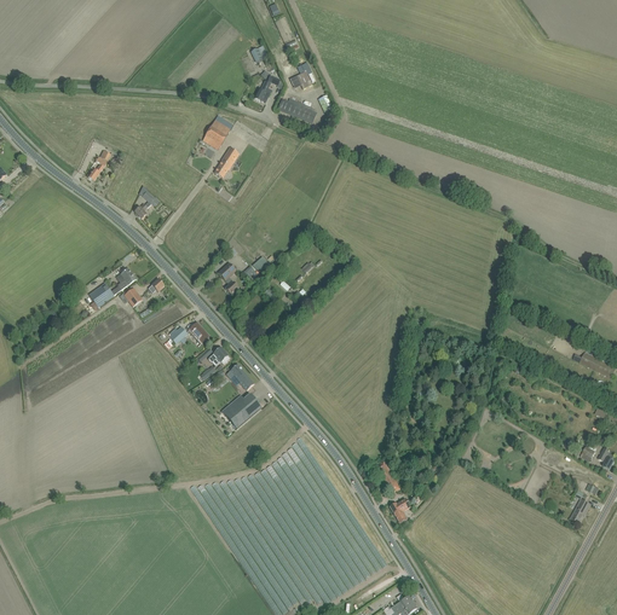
[(265,56),(264,53),(259,54),(255,46),(248,50),(254,61),(265,56)]
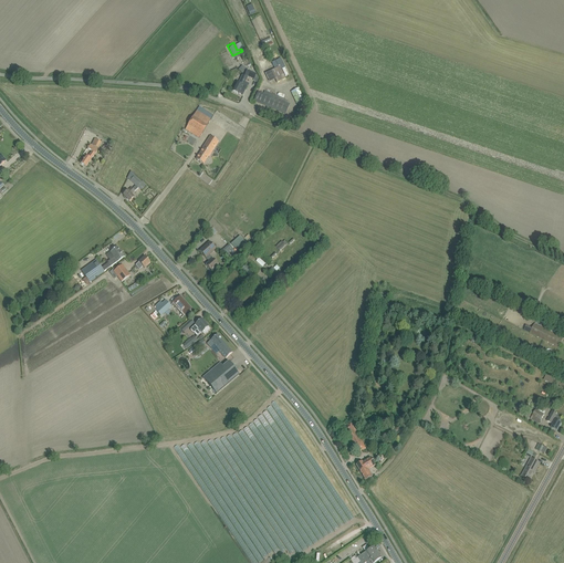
[(278,63),(269,68),(273,76),(274,80),(283,75),(278,63)]
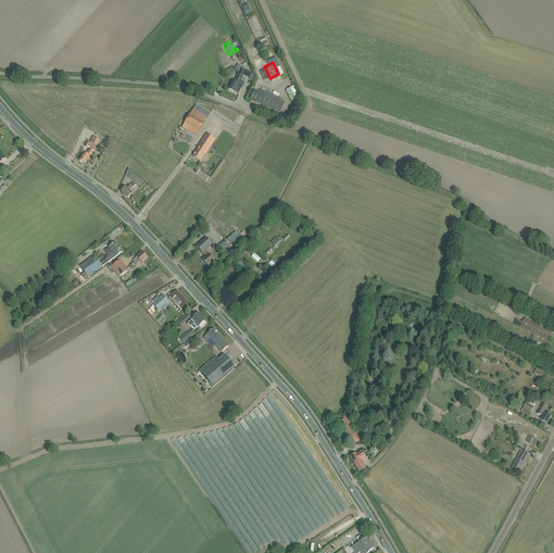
[(247,75),(250,70),(240,65),(238,71),(247,75)]
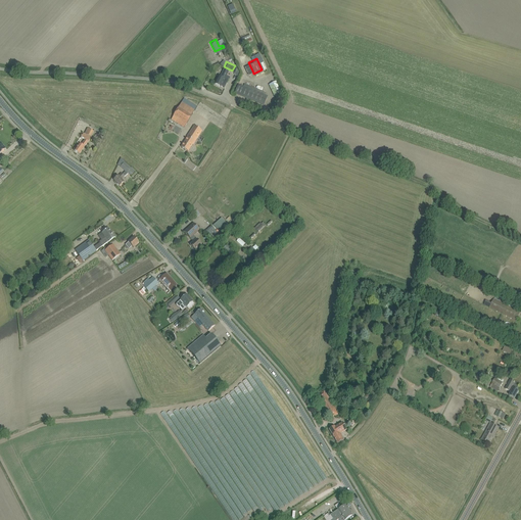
[(222,85),(225,80),(227,75),(224,73),(226,68),(222,66),(218,75),(217,74),(215,77),(212,82),(219,84),(219,83),(222,85)]
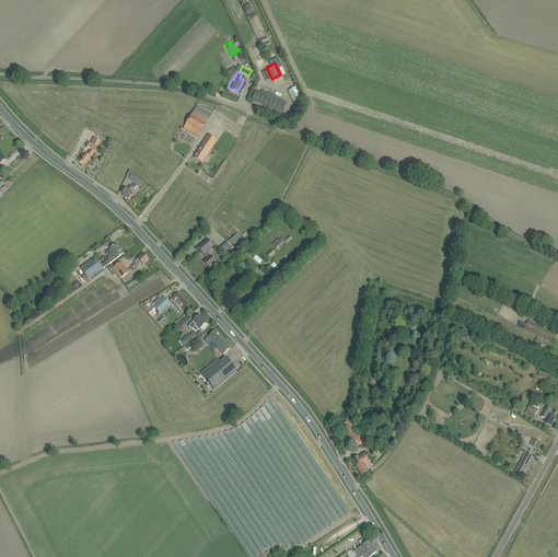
[(300,96),(294,84),(286,88),(292,100),(300,96)]
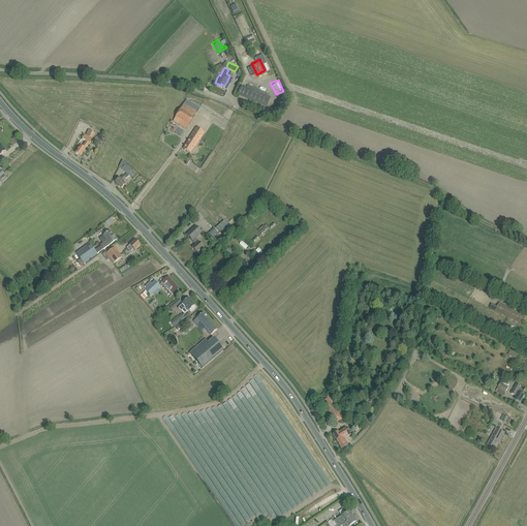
[(265,103),(267,98),(269,94),(239,83),(236,91),(265,103)]
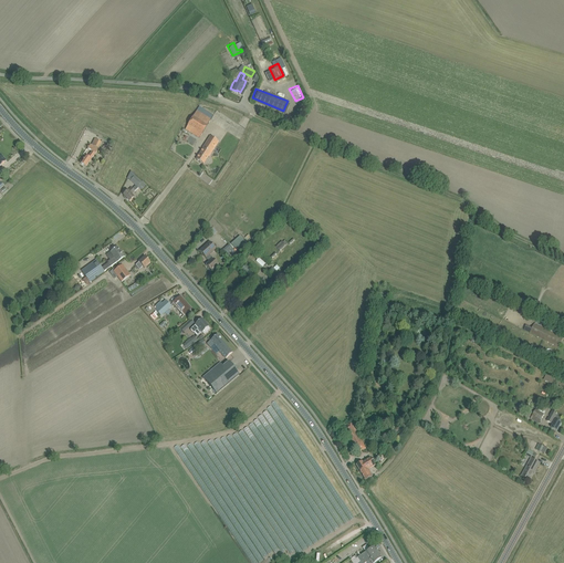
[(197,135),(211,113),(197,104),(183,126),(197,135)]
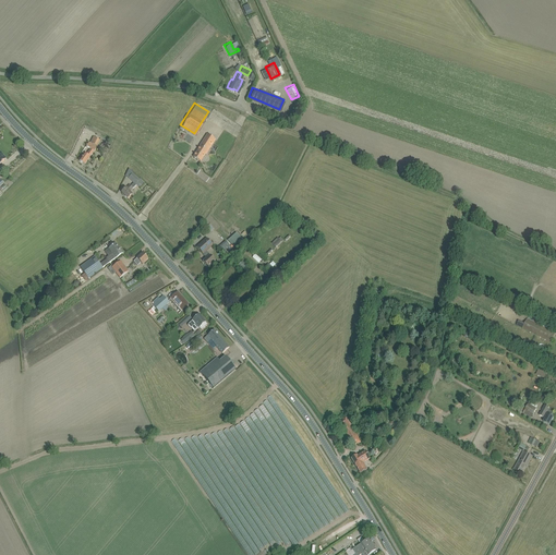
[(222,128),(210,148),(225,157),(237,135),(222,128)]
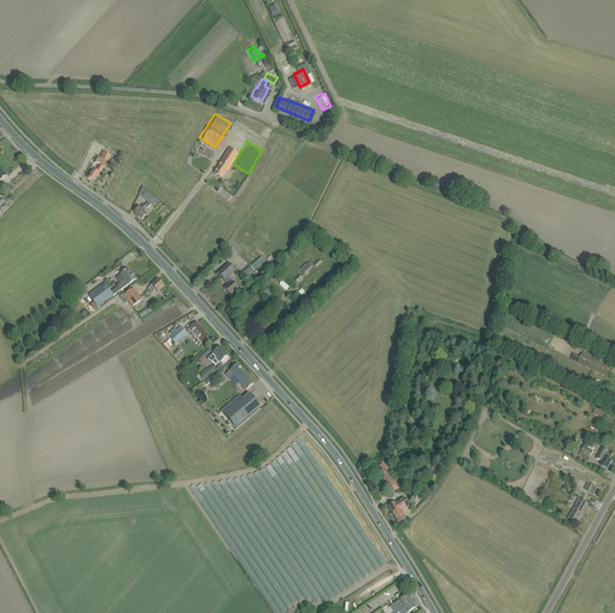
[(220,176),(223,170),(229,160),(235,151),(227,145),(211,170),(220,176)]
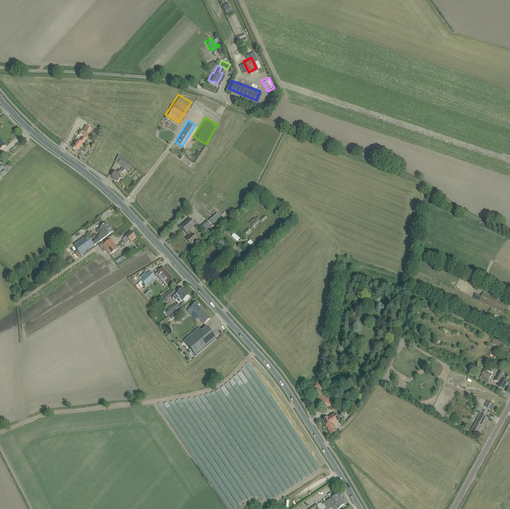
[(81,128),(87,132),(90,126),(84,123),(81,128)]
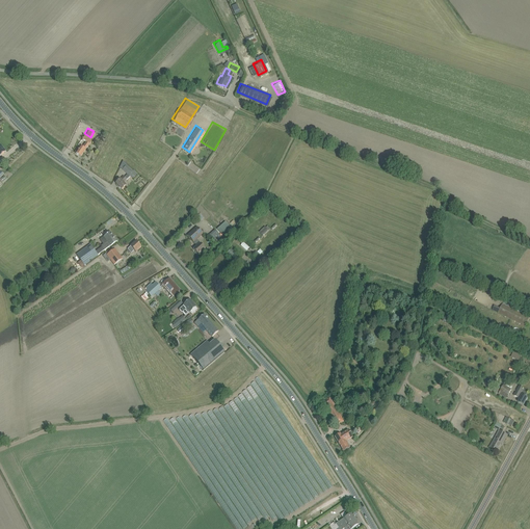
[(78,154),(81,150),(87,141),(90,138),(83,133),(80,136),(84,139),(80,144),(79,143),(74,151),(78,154)]
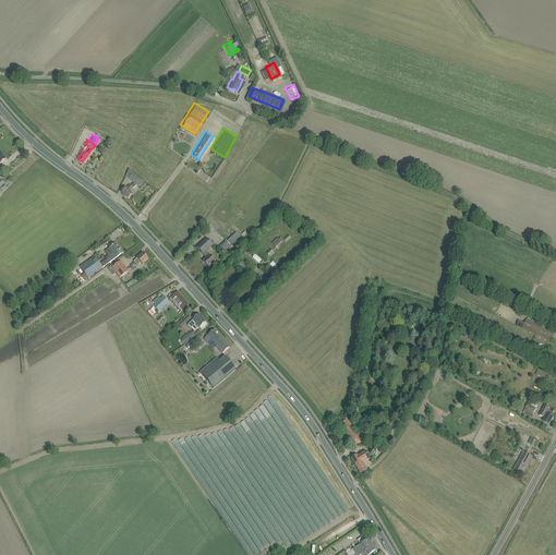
[(124,185),(119,190),(125,196),(130,192),(128,189),(131,185),(134,182),(137,184),(142,180),(137,176),(137,177),(131,170),(127,166),(123,173),(127,176),(132,180),(129,182),(128,182),(124,185)]
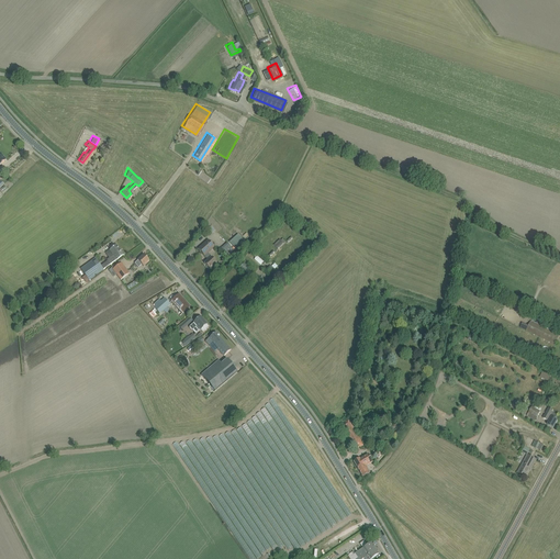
[(238,233),(230,241),(234,247),(244,238),(238,233)]
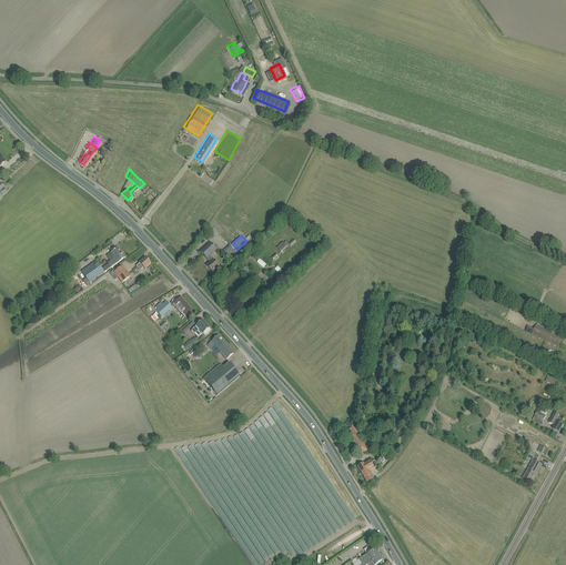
[(281,245),(282,245),(286,241),(283,238),(281,240),(280,239),(274,244),(279,249),(281,245)]
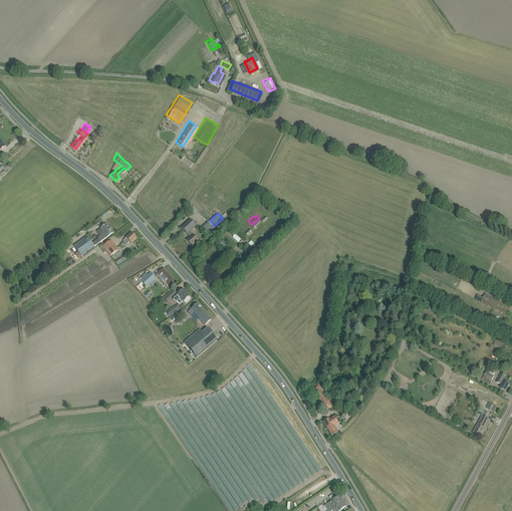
[(188,217),(183,222),(180,225),(188,235),(185,238),(190,244),(196,238),(188,228),(194,223),(188,217)]
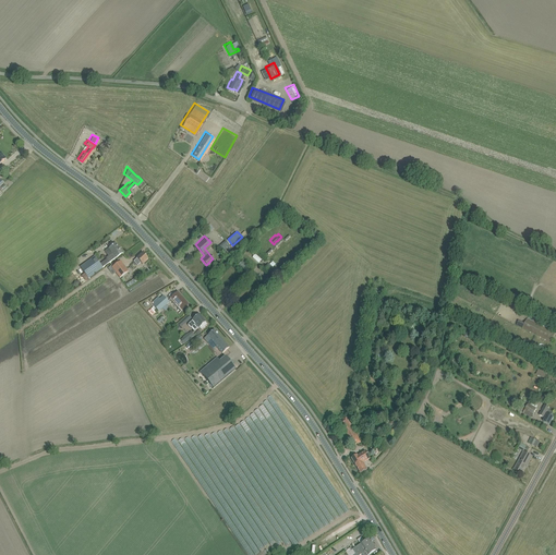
[(231,246),(222,238),(216,245),(220,251),(222,249),(226,252),(231,246)]
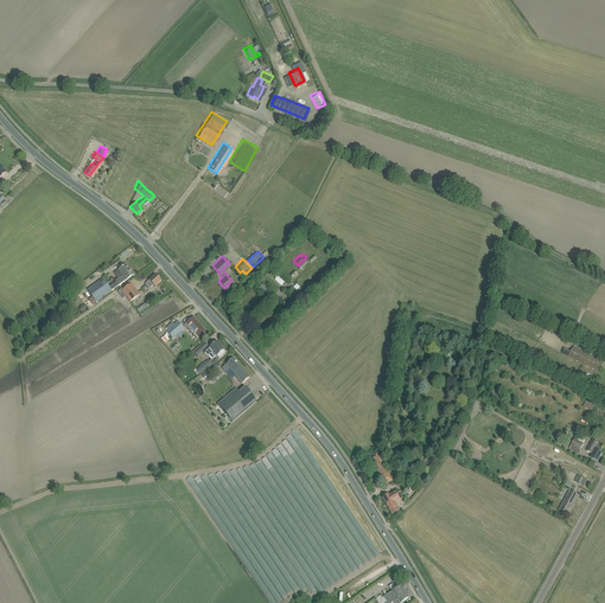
[(101,276),(86,287),(94,299),(121,278),(131,271),(123,261),(119,264),(116,267),(112,270),(115,275),(113,277),(114,278),(107,283),(101,276)]
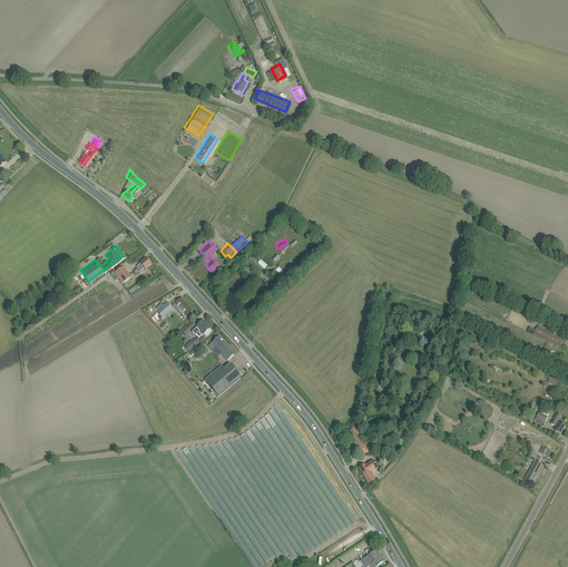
[(144,267),(145,265),(149,262),(144,255),(139,258),(134,264),(138,269),(142,265),(144,267)]
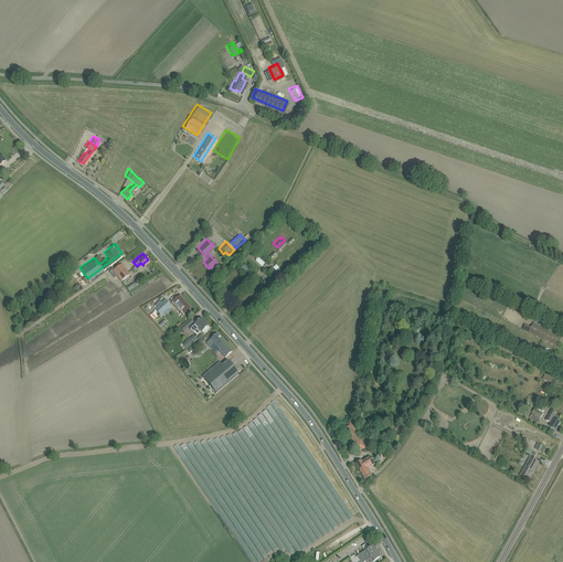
[(256,254),(253,257),(259,263),(263,261),(256,254)]
